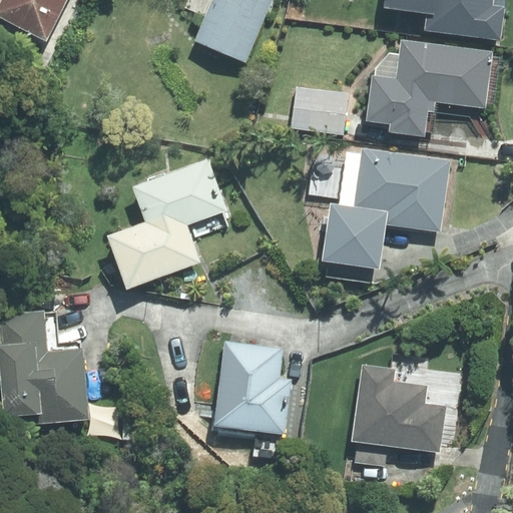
[(1,0),(0,3),(0,17),(46,40),(66,0),(1,0)]
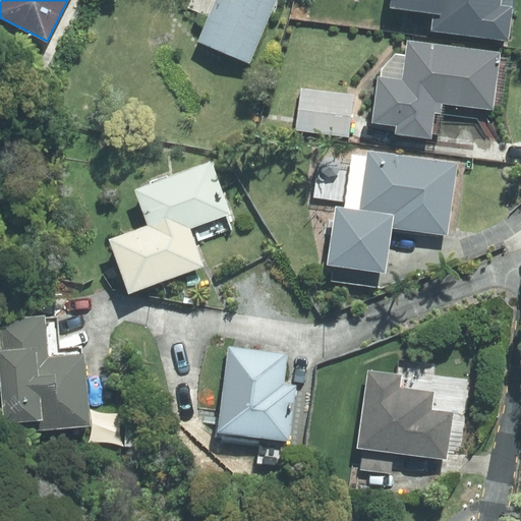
[(275,0),(191,0),(188,8),(209,16),(198,42),(250,62),(275,0)]
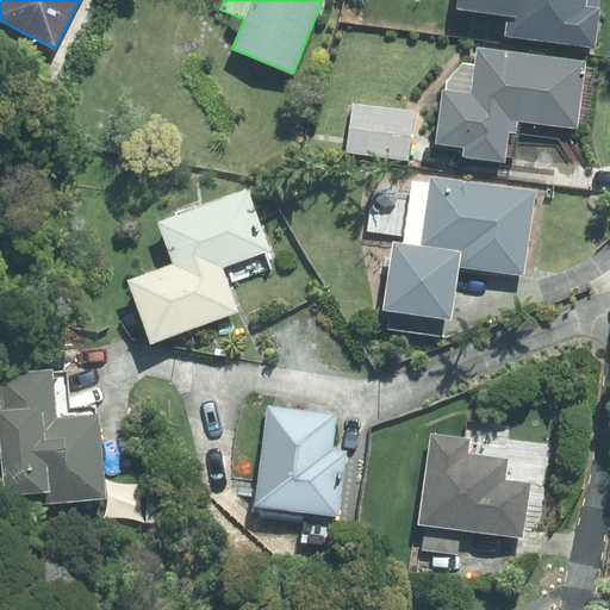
[(595,47),(599,0),(458,0),(458,8),(509,16),(506,36),(595,47)]
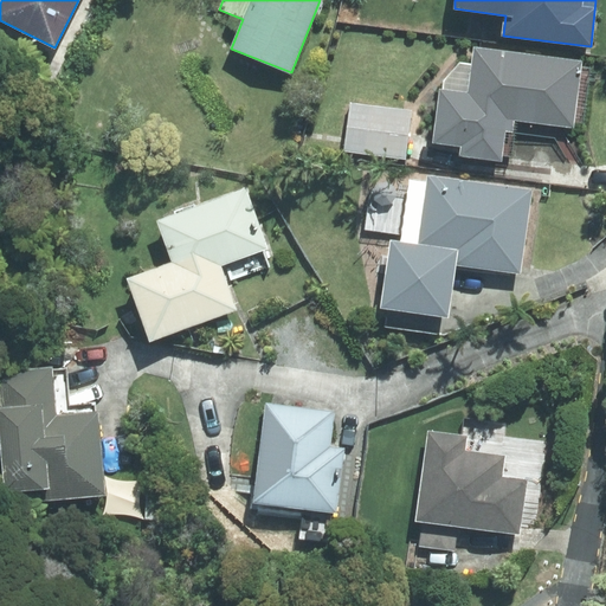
[(574,129),(582,62),(475,49),(469,94),(440,90),(433,142),(462,146),(461,155),(502,160),(505,131),(514,133),(516,122),(574,129)]
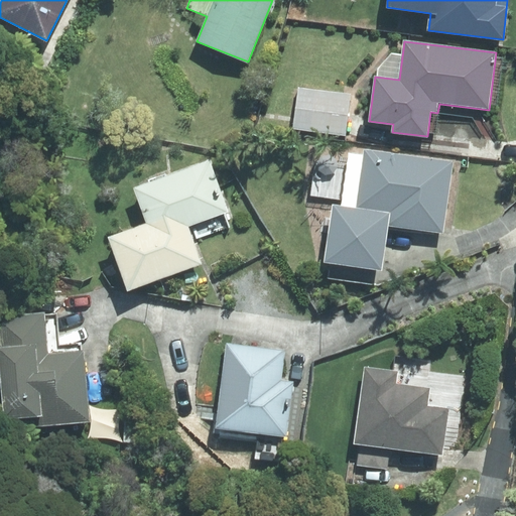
[(293,129),(346,135),(351,95),(299,88),(293,129)]
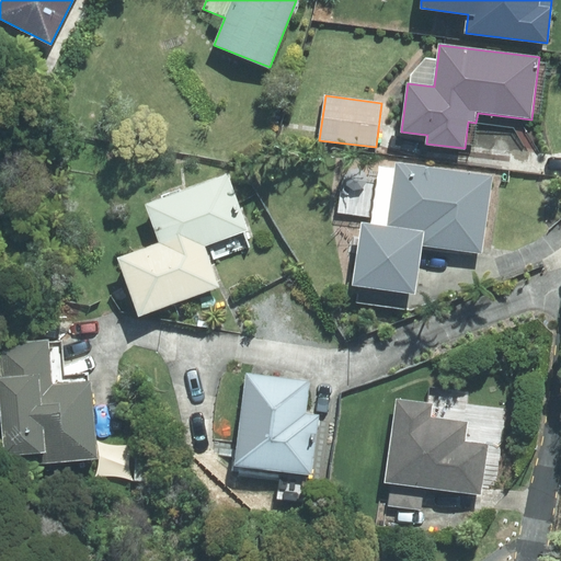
[(387,227),(424,231),(422,244),(482,253),(493,176),(396,162),(387,227)]
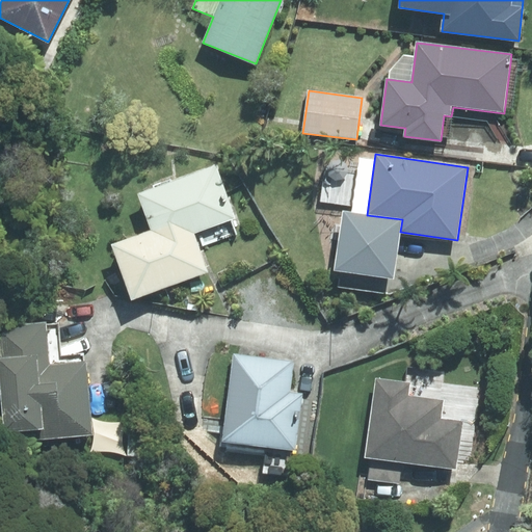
[(235,217),(215,165),(138,194),(151,230),(112,244),(133,300),(209,273),(193,233),(235,217)]
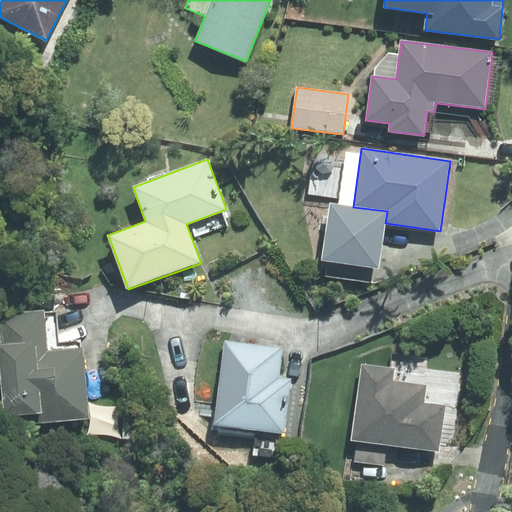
[(353,207),(330,203),(321,260),(378,268),(385,223),(387,211),(353,207)]
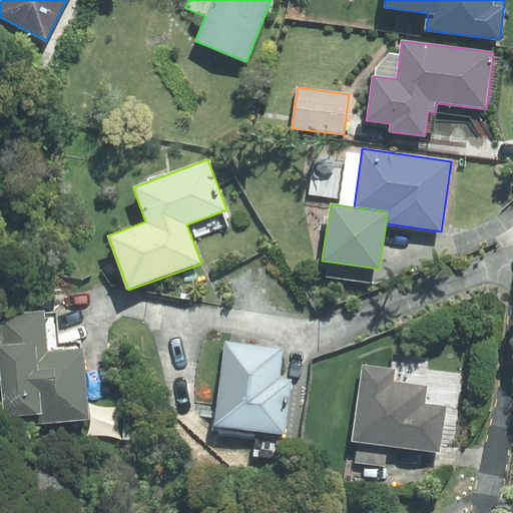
[(45,311),(0,315),(0,351),(7,425),(87,418),(81,348),(48,351),(45,311)]
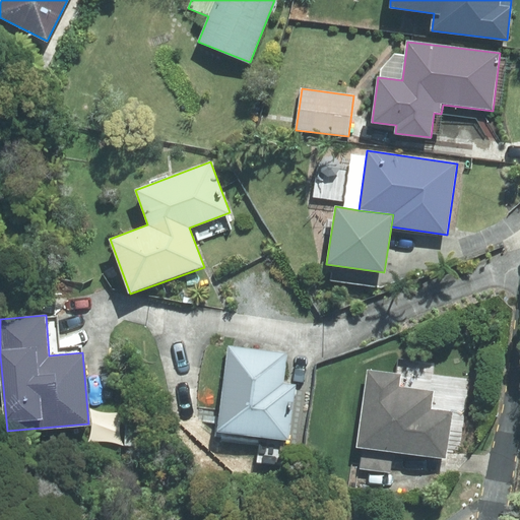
[(288,352),(228,345),(216,432),(288,441),(296,385),(284,384),(288,352)]
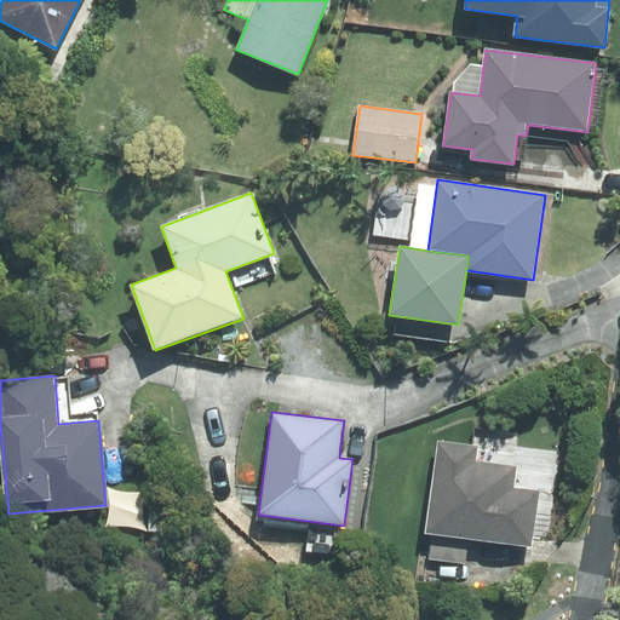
[(475,449),(438,445),(426,533),(530,547),(538,494),(514,491),(516,468),(474,463),(475,449)]
